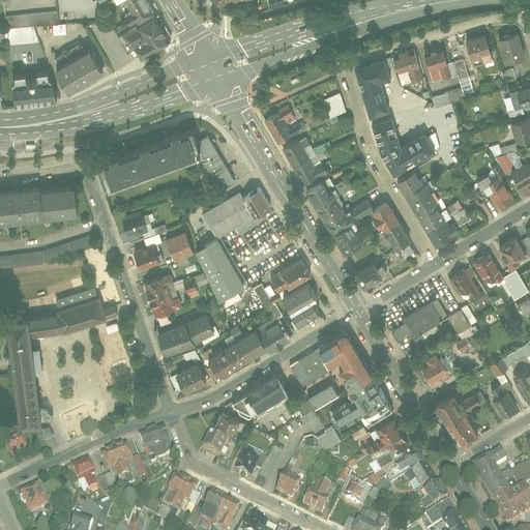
[(136,27),(157,13),(149,0),(120,0),(129,12),(123,17),(128,25),(134,22),(136,27)]
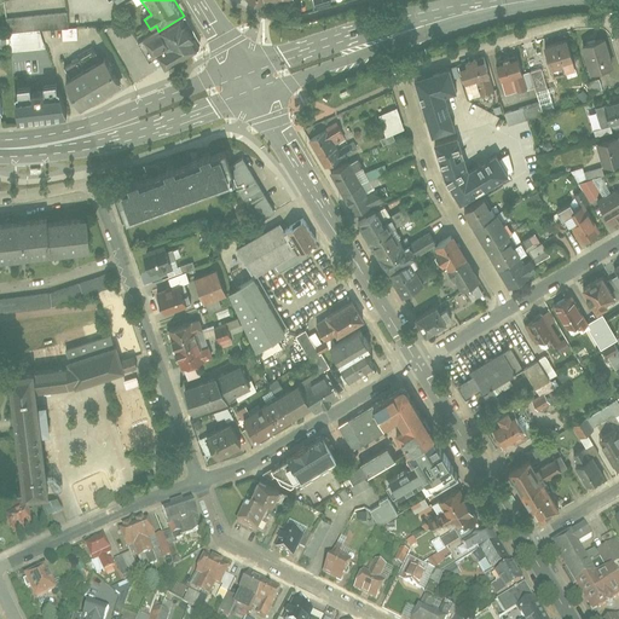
[(9,19),(10,36),(44,33),(69,30),(68,13),(9,19)]
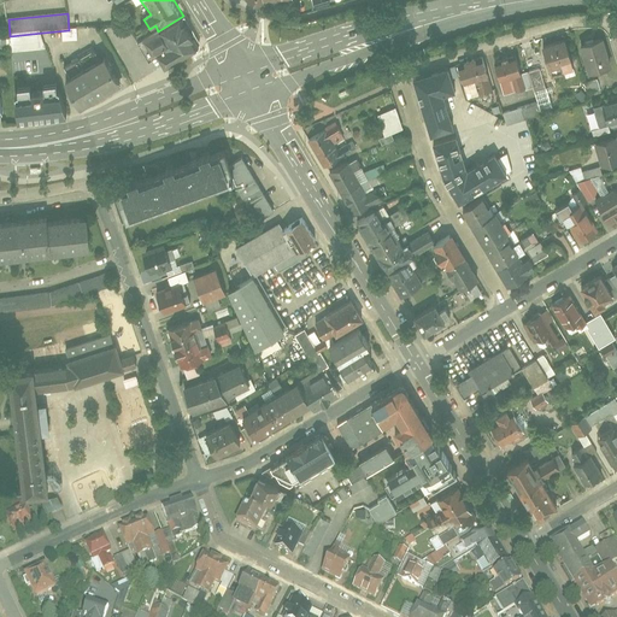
[(158,31),(139,43),(150,62),(154,58),(162,69),(200,45),(183,16),(158,31)]
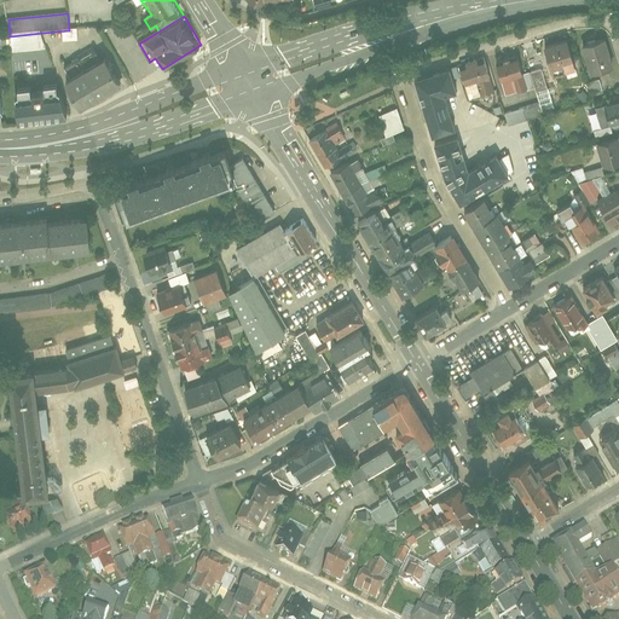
[(10,36),(15,88),(24,87),(24,82),(32,82),(28,48),(45,46),(44,33),(10,36)]
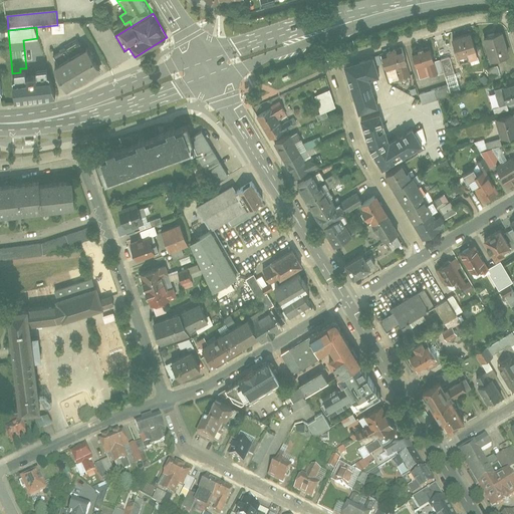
[(498,33),(483,37),(490,59),(504,55),(498,33)]
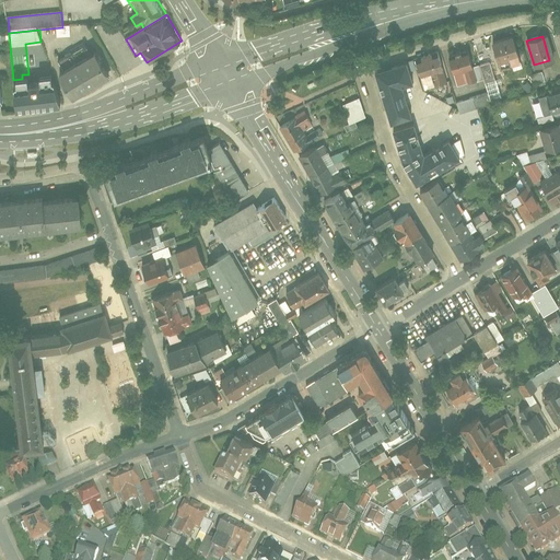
[(520,54),(513,37),(492,44),(499,61),(520,54)]
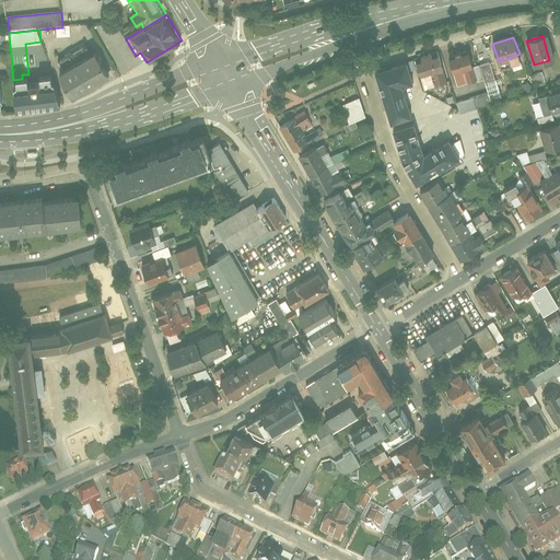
[(58,72),(72,96),(109,76),(95,51),(90,55),(83,44),(58,59),(63,69),(58,72)]
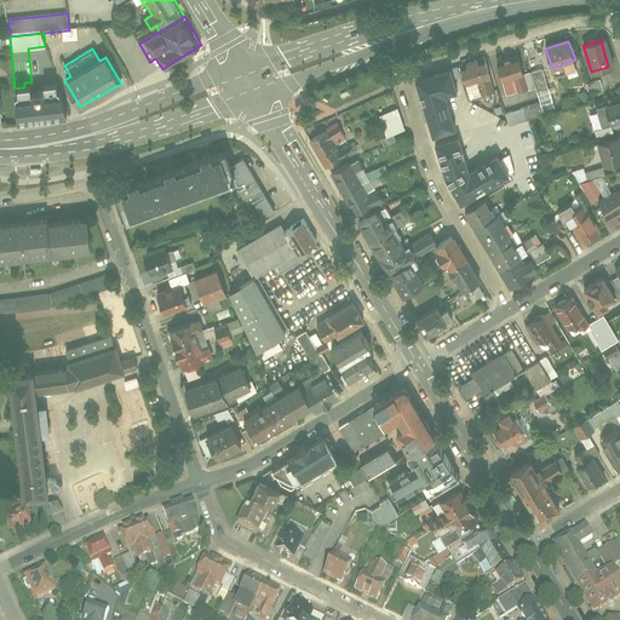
[(524,72),(518,56),(495,63),(506,95),(527,87),(522,73),(524,72)]
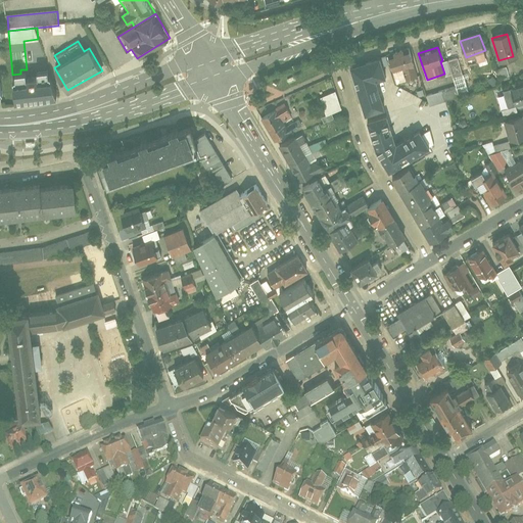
[(409,48),(387,55),(392,70),(414,63),(409,48)]
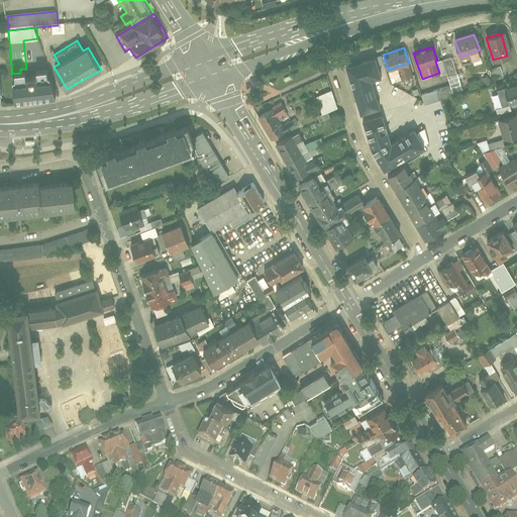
[(370,58),(346,65),(354,91),(379,83),(377,77),(368,80),(365,69),(373,67),(370,58)]
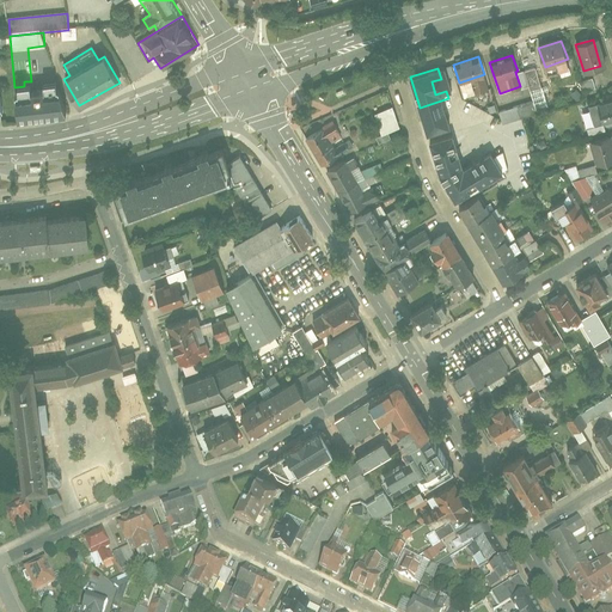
[(597,91),(593,79),(581,83),(586,95),(597,91)]
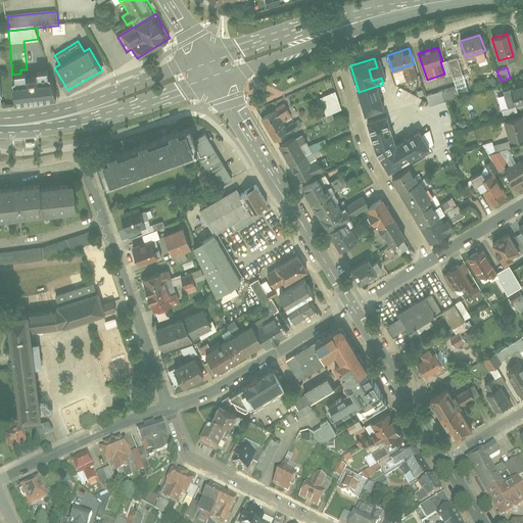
[(50,78),(12,85),(16,105),(54,97),(50,78)]
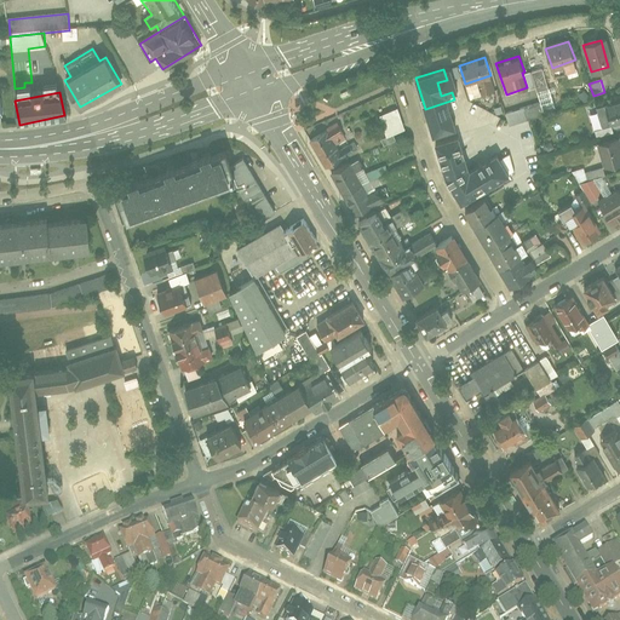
[(619,121),(619,101),(606,105),(613,125),(619,121)]
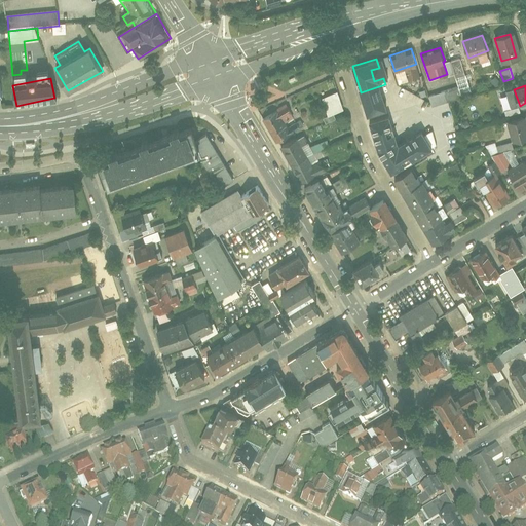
[(428,95),(431,105),(460,98),(457,86),(428,95)]
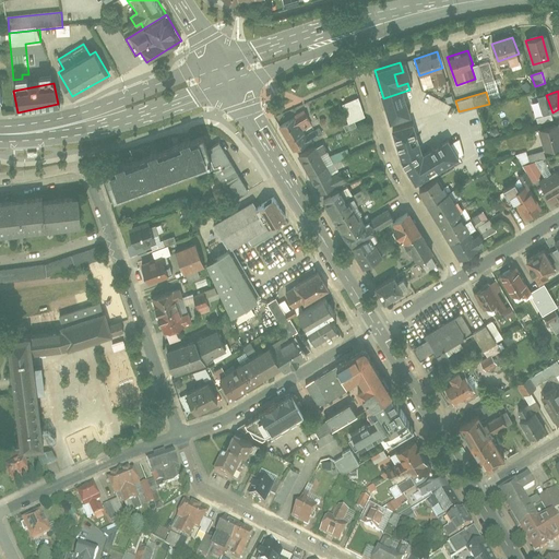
[(365,117),(358,97),(343,103),(349,122),(365,117)]
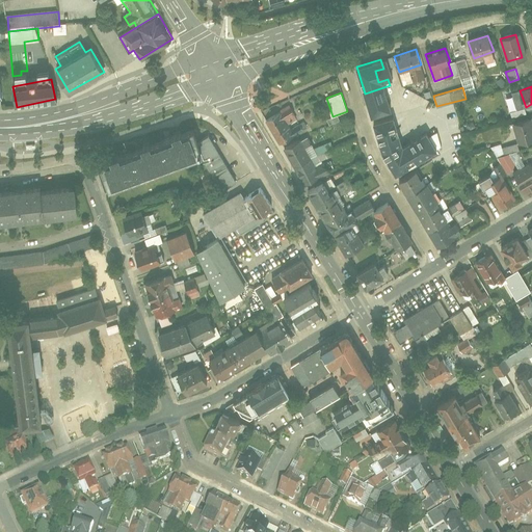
[(381,94),(365,99),(371,121),(400,113),(396,99),(383,103),(381,94)]
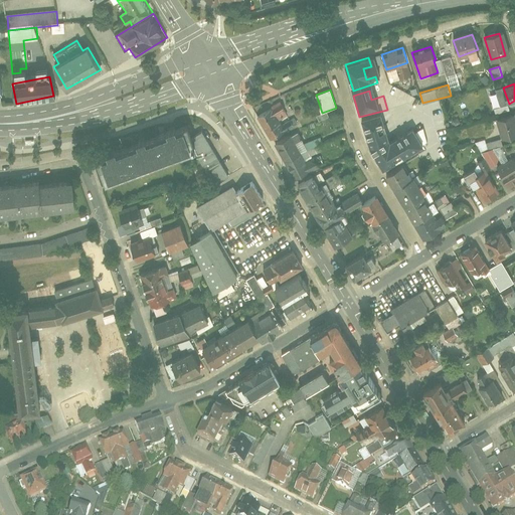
[(283,103),(259,116),(271,138),(295,125),(283,103)]
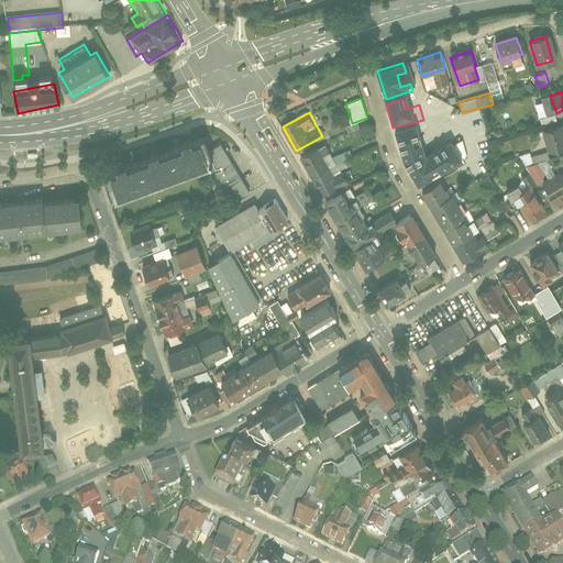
[(424,125),(396,134),(401,154),(416,151),(414,141),(428,138),(424,125)]
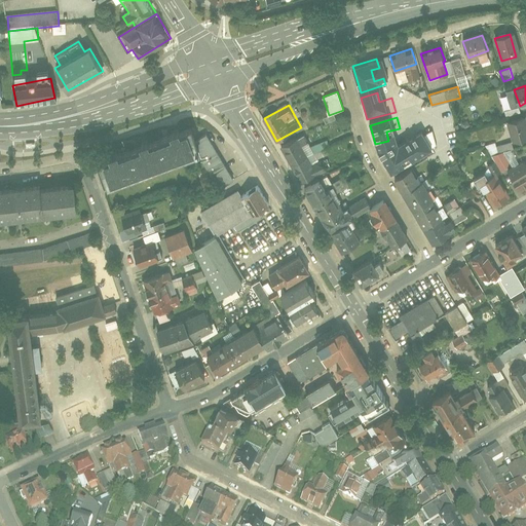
[(508,123),(514,143),(525,138),(525,134),(521,118),(508,123)]
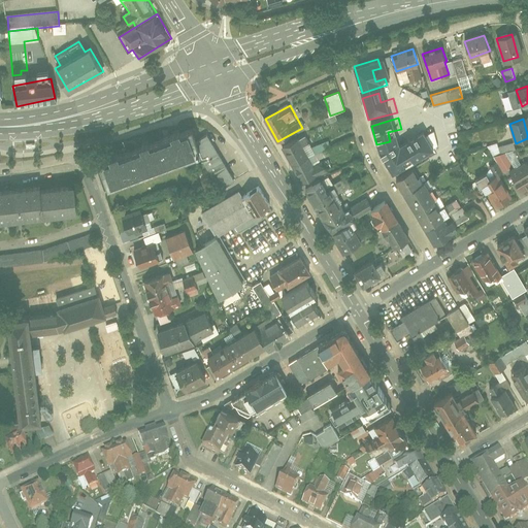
[(420,138),(416,125),(407,128),(411,140),(420,138)]
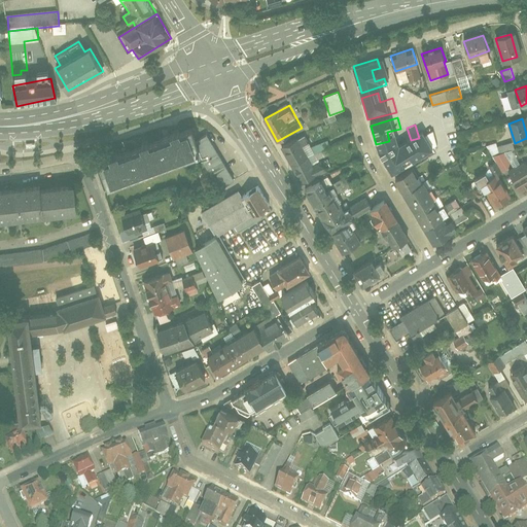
[(106,160),(97,164),(105,188),(196,155),(191,142),(187,131),(178,134),(177,131),(168,134),(169,138),(147,145),(146,141),(137,145),(138,148),(116,156),(114,152),(105,156),(106,160)]
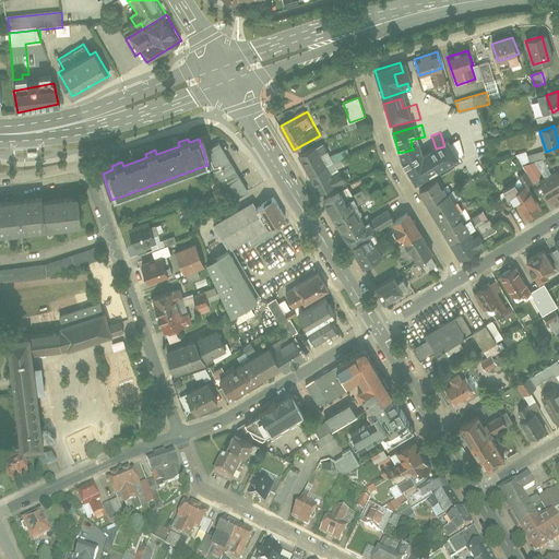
[(207,165),(228,202),(245,192),(216,143),(203,151),(207,165)]
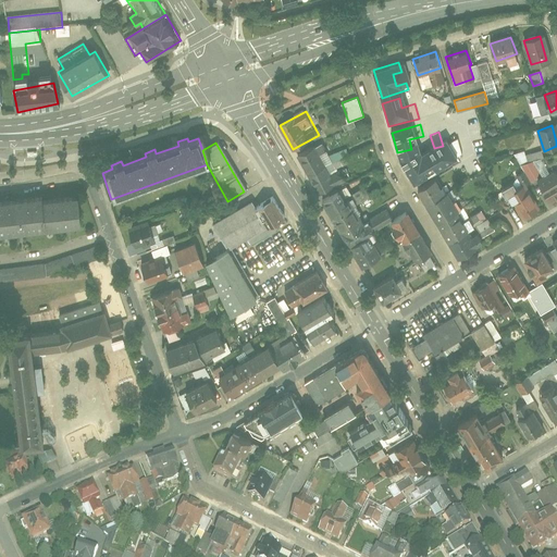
[(316,147),(298,156),(317,194),(334,185),(316,147)]
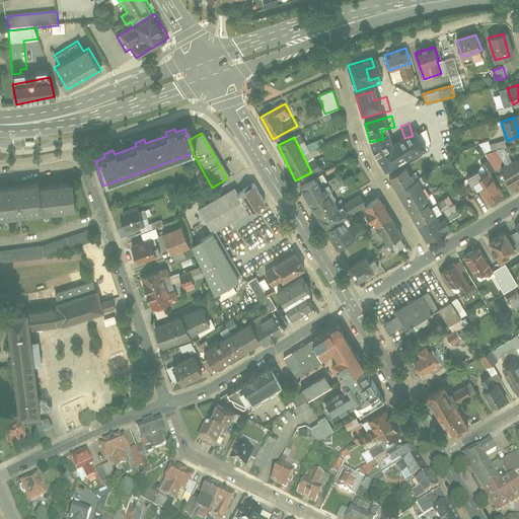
[(429,153),(423,143),(400,157),(406,167),(429,153)]
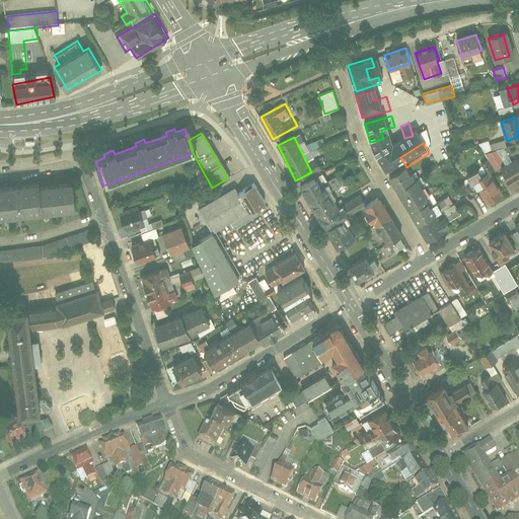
[(518,161),(517,159),(501,169),(514,190),(518,186),(518,161)]
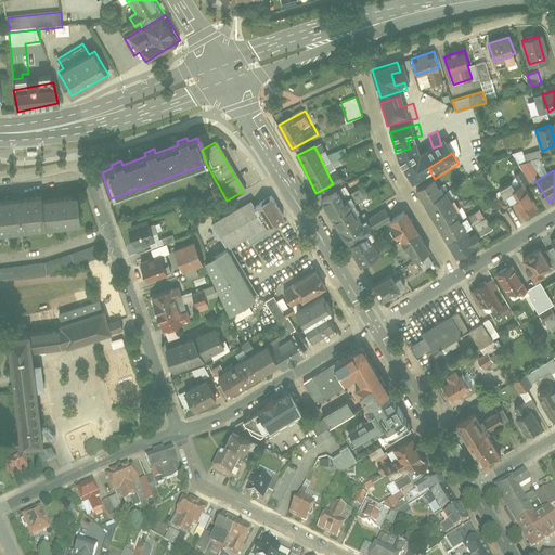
[(435,179),(417,189),(457,256),(482,242),(476,231),(468,235),(465,230),(435,179)]
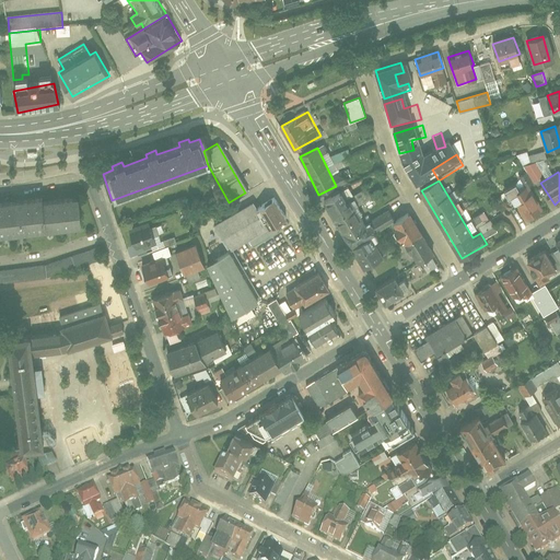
[(513,196),(526,219),(541,210),(527,187),(513,196)]
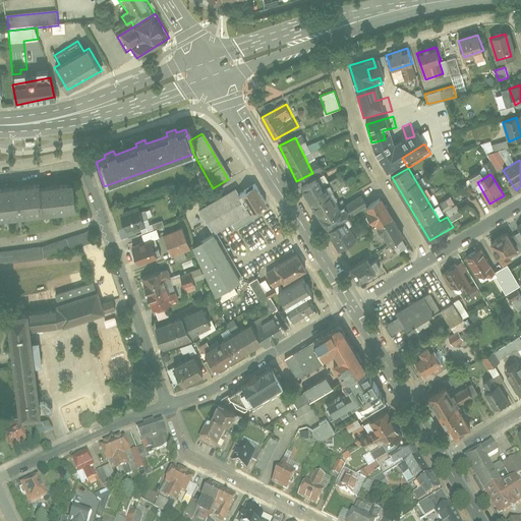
[(319,176),(300,188),(326,229),(344,218),(319,176)]
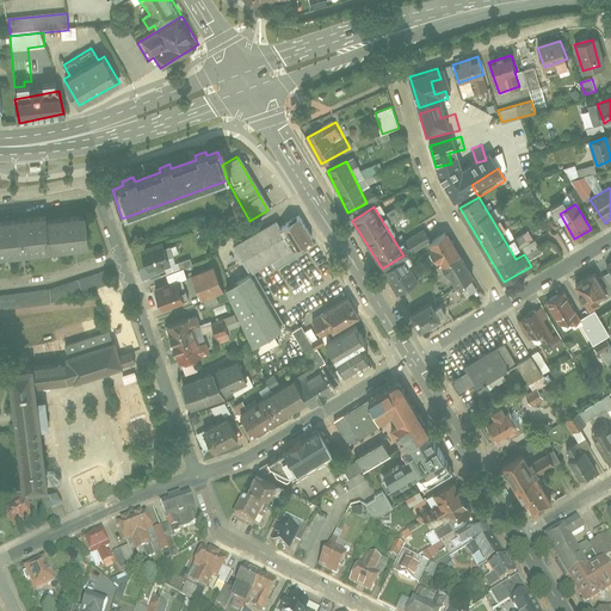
[(0,255),(85,247),(81,215),(43,220),(42,214),(0,218),(0,255)]
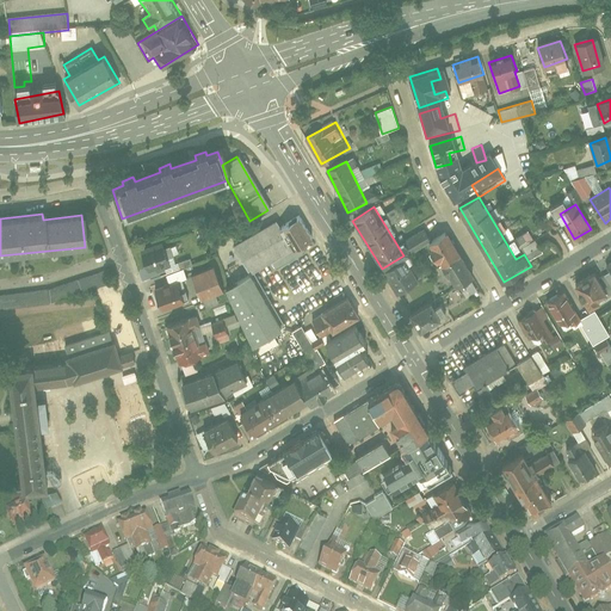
[(278,221),(234,246),(250,273),(312,238),(300,217),(282,228),(278,221)]
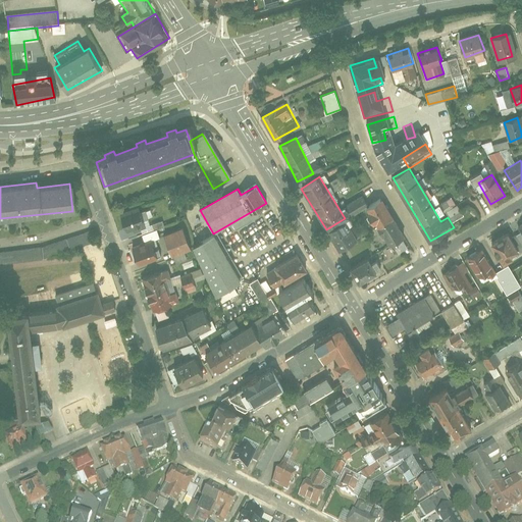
[(365,208),(387,245),(400,237),(377,201),(365,208)]
